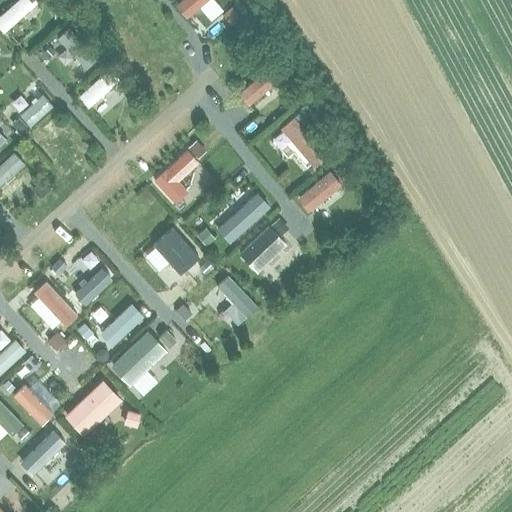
[(19,0),(0,17),(0,30),(3,34),(34,5),(29,0),(19,0)]
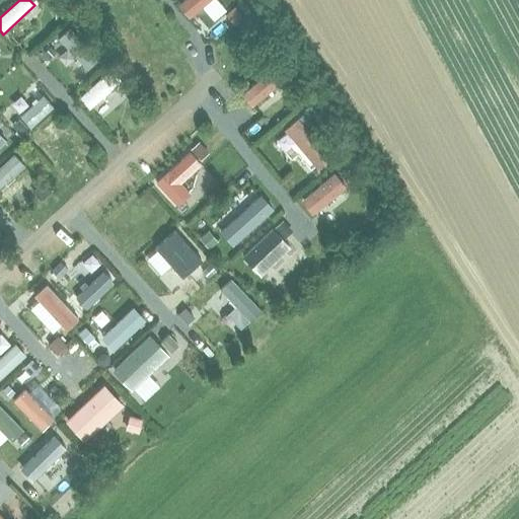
[(181,0),(174,6),(186,18),(206,0),(181,0)]
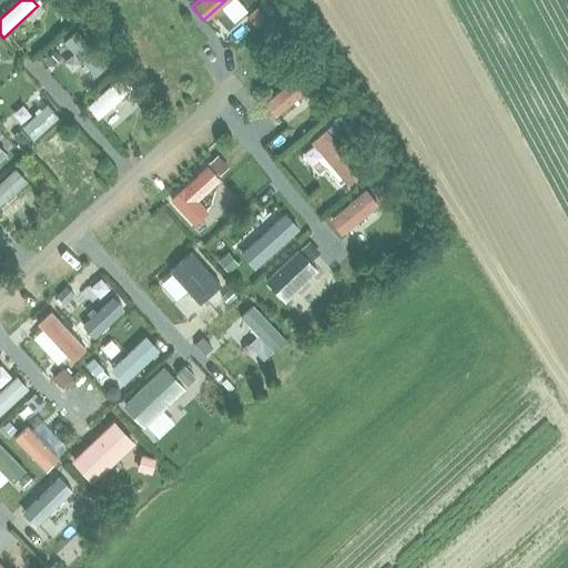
[(257,8),(249,16),(257,28),(267,19),(257,8)]
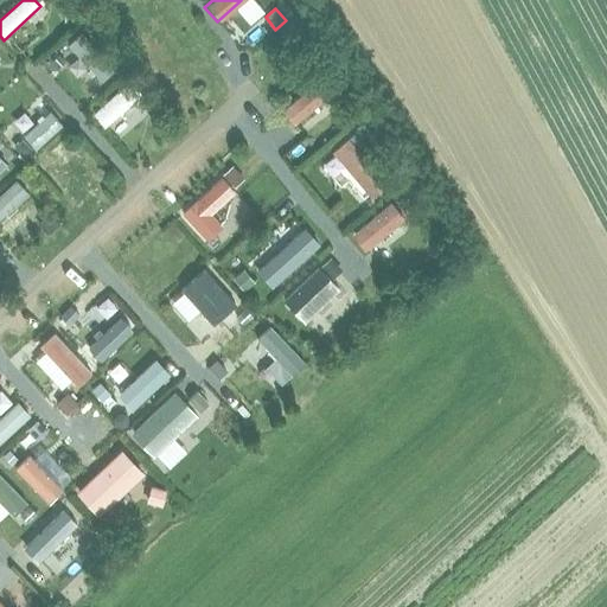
[(218,33),(208,42),(219,57),(231,49),(218,33)]
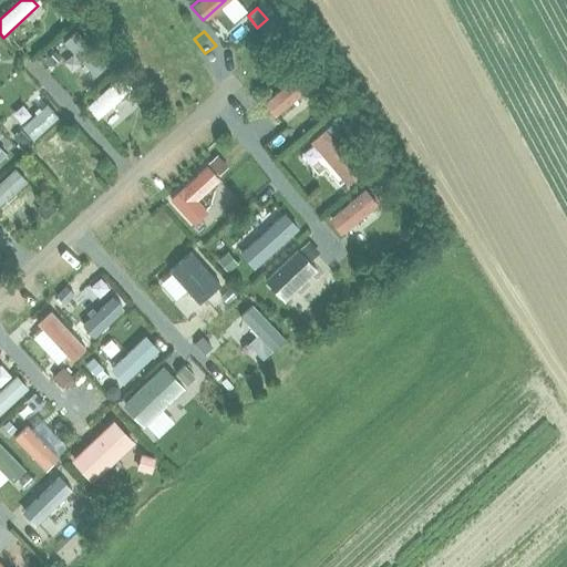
[(76,53),(65,63),(74,72),(94,54),(75,34),(68,42),(76,53)]
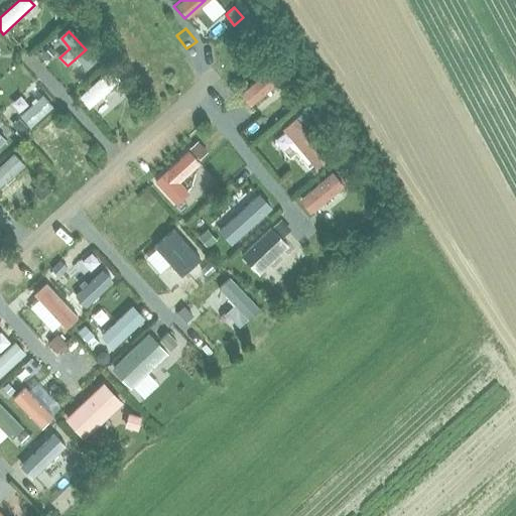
[(49,46),(43,51),(49,57),(55,52),(49,46)]
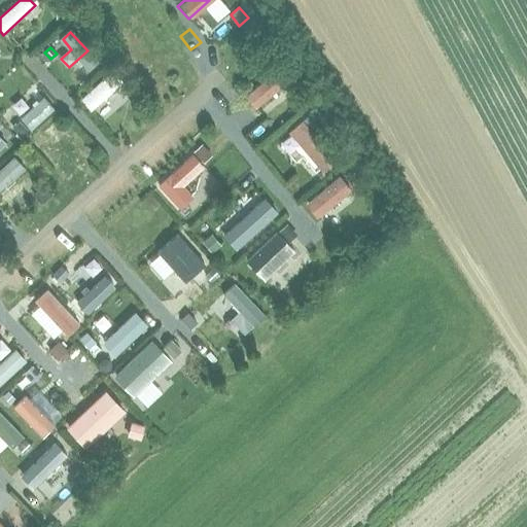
[(271,72),(244,96),(256,110),(283,86),(271,72)]
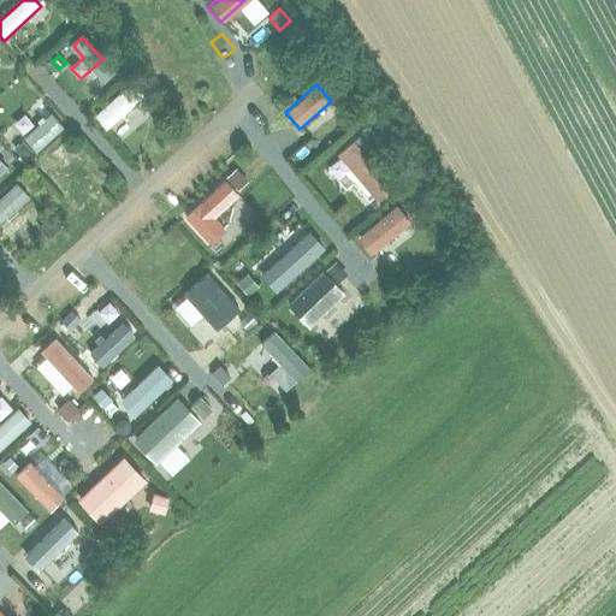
[(128,86),(92,118),(102,130),(138,98),(128,86)]
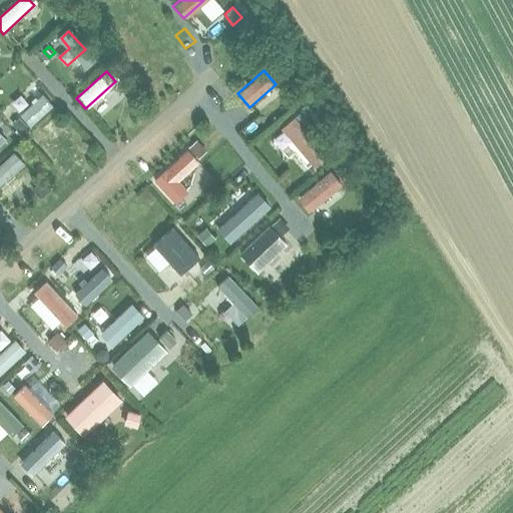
[(17,118),(28,130),(53,108),(42,96),(17,118)]
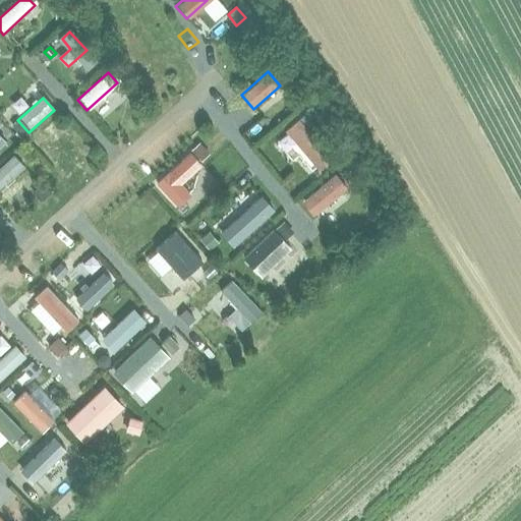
[(297,123),(281,136),(311,175),(328,163),(297,123)]
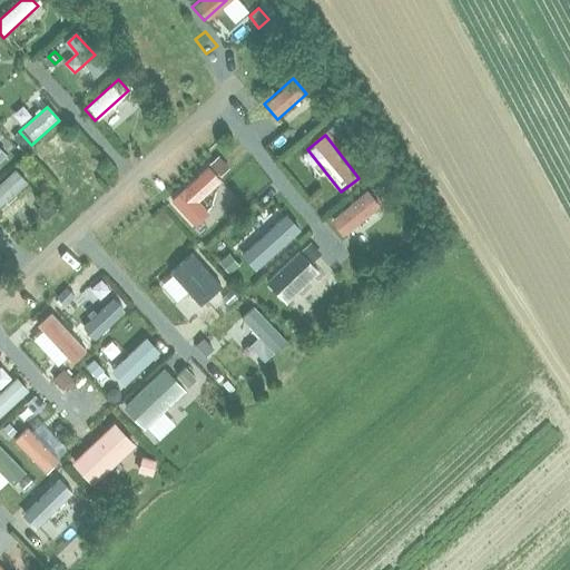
[(48,145),(39,154),(71,188),(81,179),(48,145)]
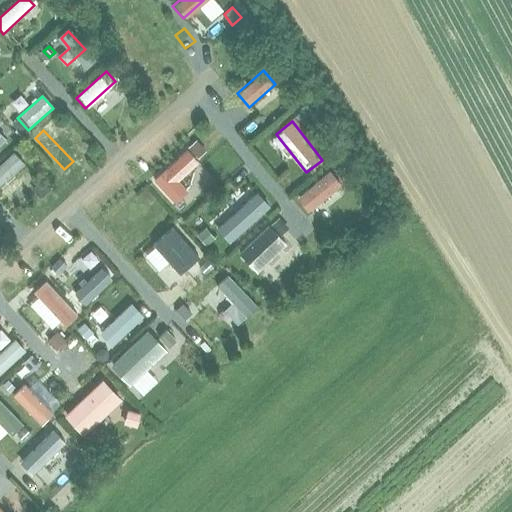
[(196,140),(189,147),(198,157),(206,150),(196,140)]
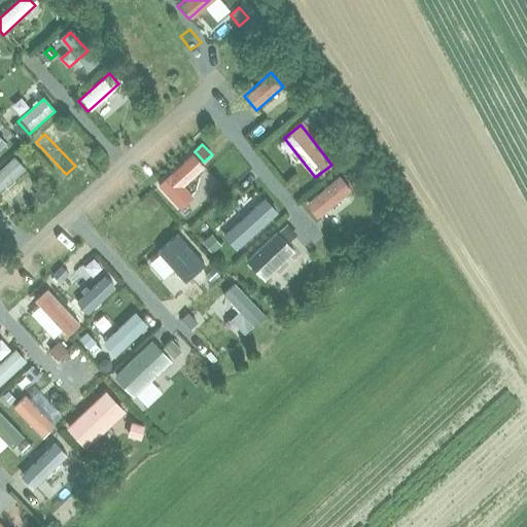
[(153,186),(152,186),(176,211),(191,197),(184,188),(203,171),(187,154),(153,186)]
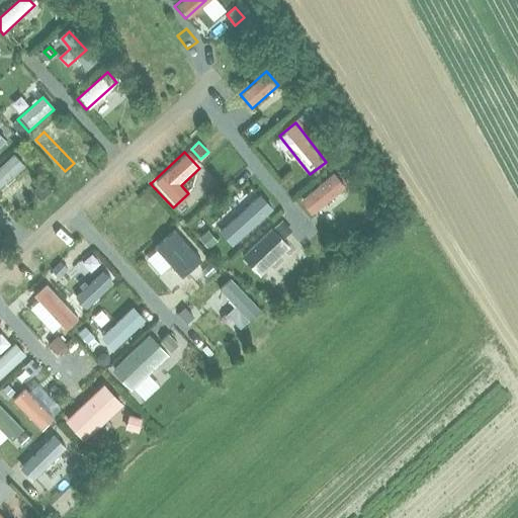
[(13,157),(0,168),(0,186),(22,166),(13,157)]
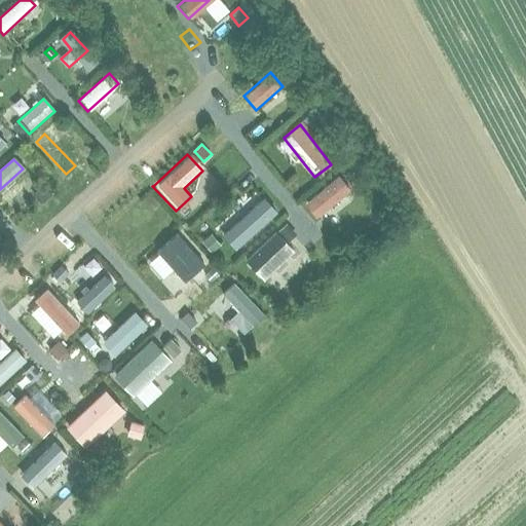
[(306,205),(316,218),(349,191),(339,179),(306,205)]
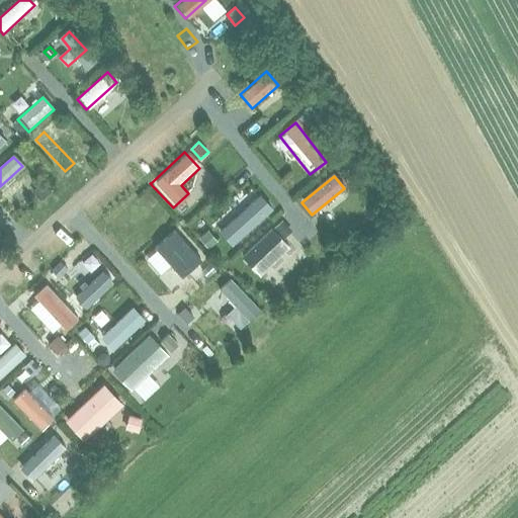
[(41,182),(32,191),(40,200),(50,192),(41,182)]
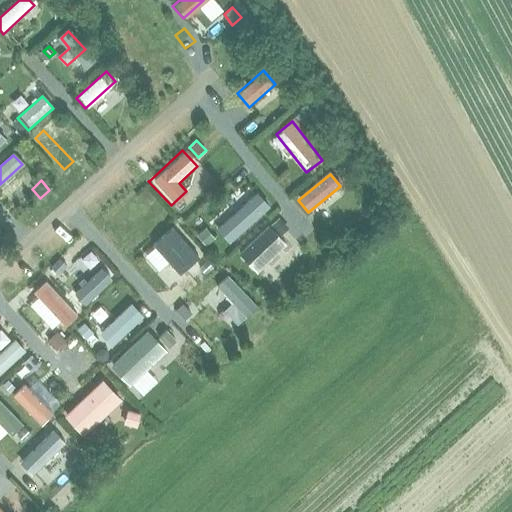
[(280,217),(272,224),(281,234),(288,227),(280,217)]
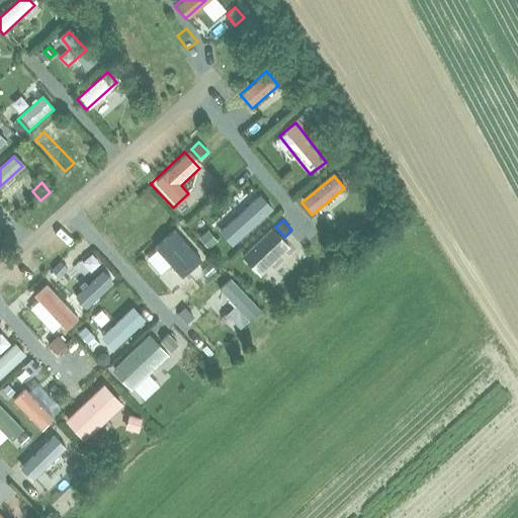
[(270,230),(238,260),(255,279),(287,249),(270,230)]
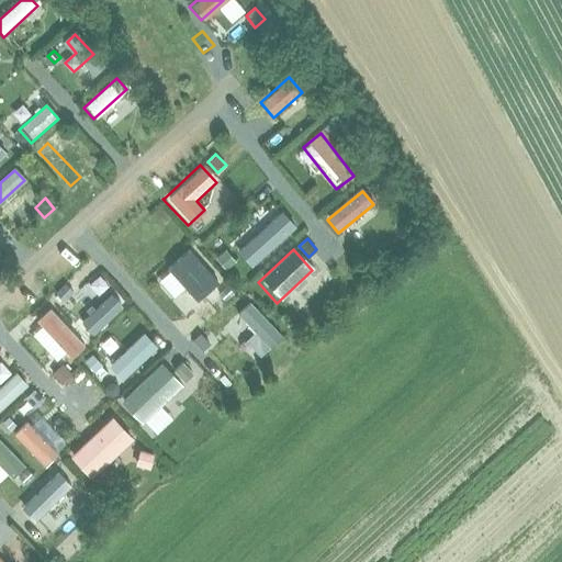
[(224,250),(216,257),(226,269),(234,262),(224,250)]
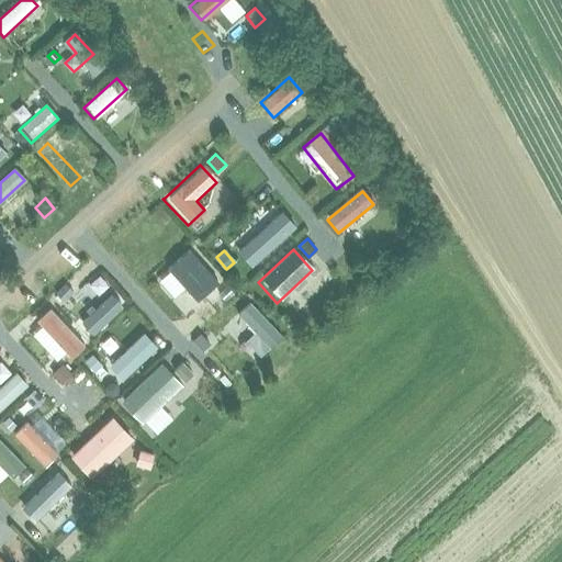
[(165,269),(194,301),(211,285),(182,254),(165,269)]
